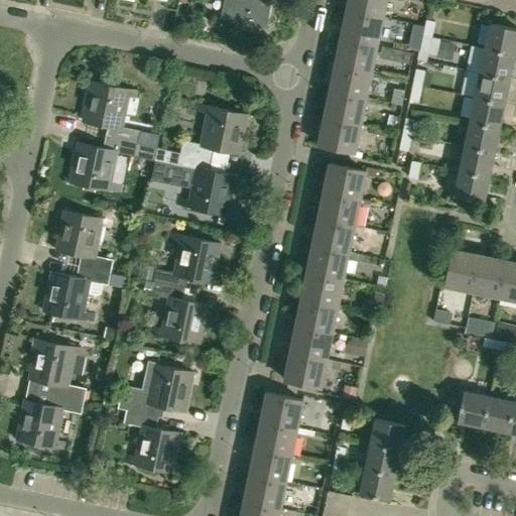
[(224,0),(221,18),(266,28),(271,4),(264,2),(264,0),(224,0)]
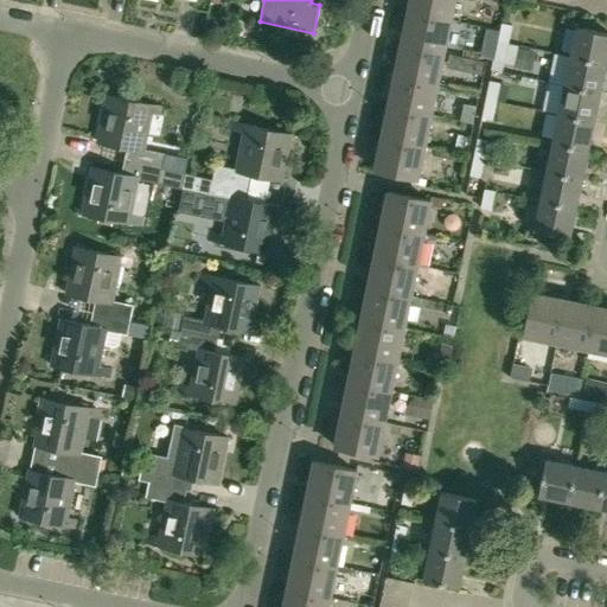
[(451,20),(454,0),(409,0),(408,11),(451,20)]
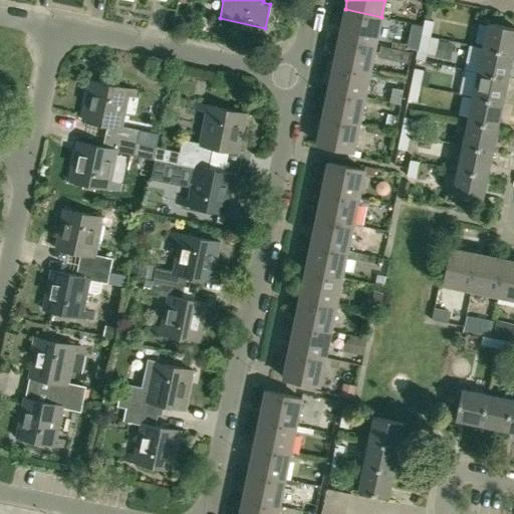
[(375,43),(381,17),(345,9),(339,36),(375,43)]
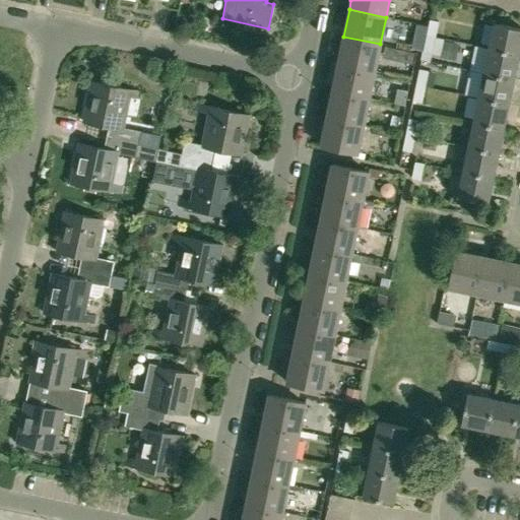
[(427,36),(436,38),(439,22),(430,20),(427,36)]
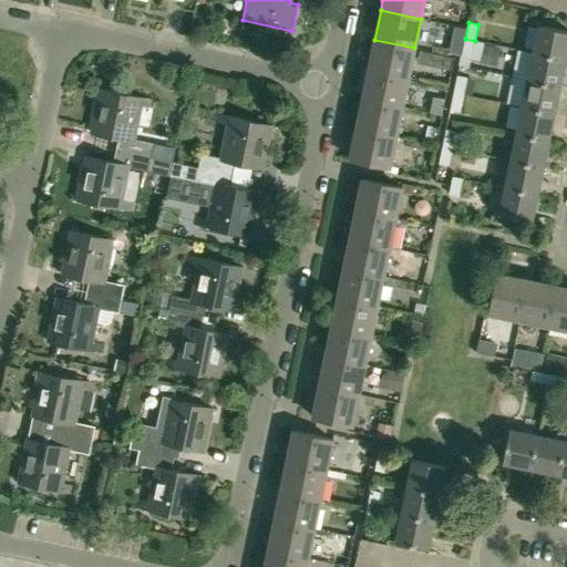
[(533,53),(566,60),(566,54),(566,31),(538,26),(533,53)]
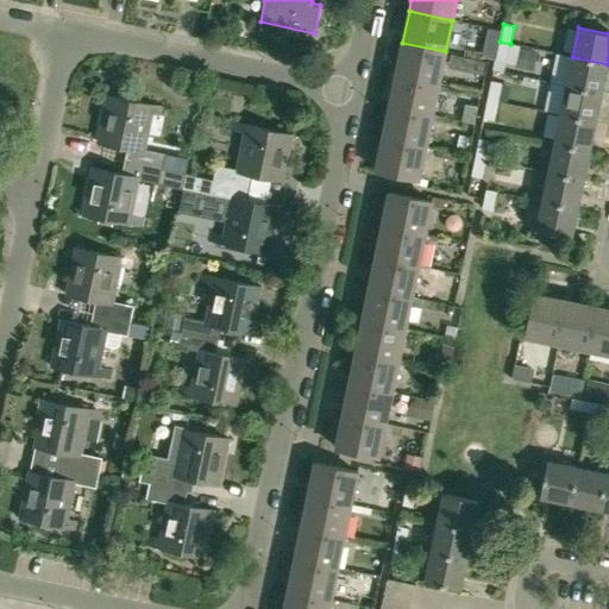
[(506,63),(510,44),(500,42),(496,61),(506,63)]
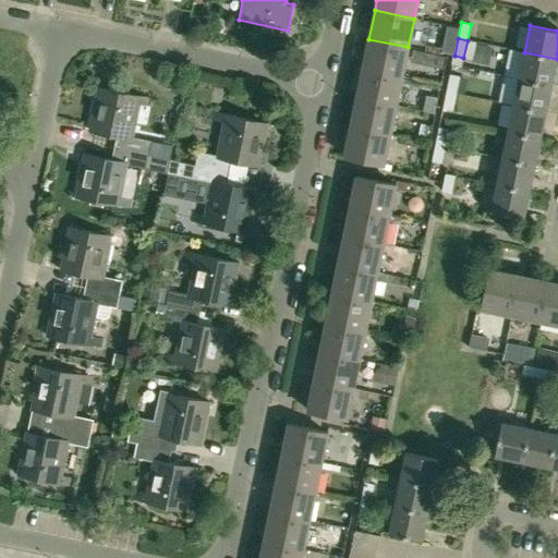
[(402,76),(408,47),(368,39),(363,69),(402,76)]
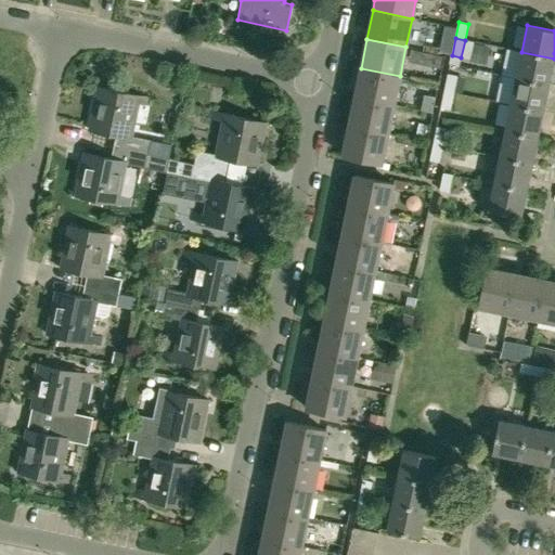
[(470,55),(469,60),(469,61),(470,61),(487,65),(491,47),(474,42),(470,55)]
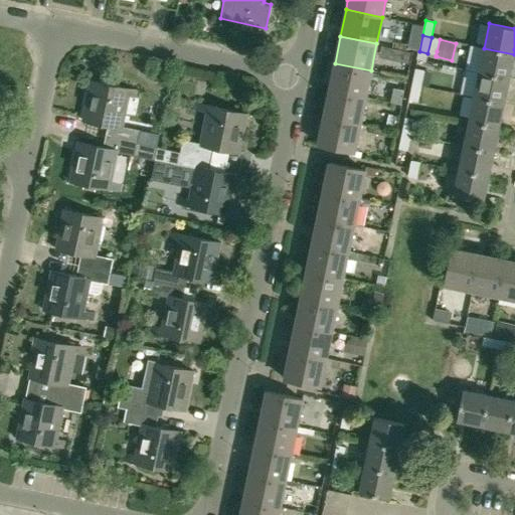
[(396,47),(394,60),(409,63),(412,51),(396,47)]
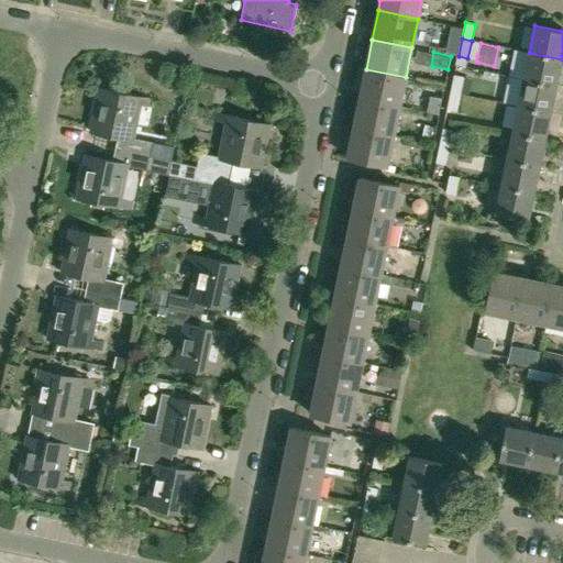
[(556,86),(562,59),(529,53),(523,79),(556,86)]
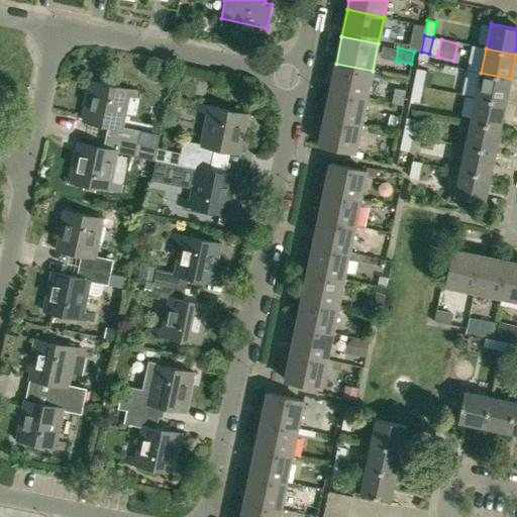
[(367,98),(373,71),(336,64),(330,90),(367,98)]
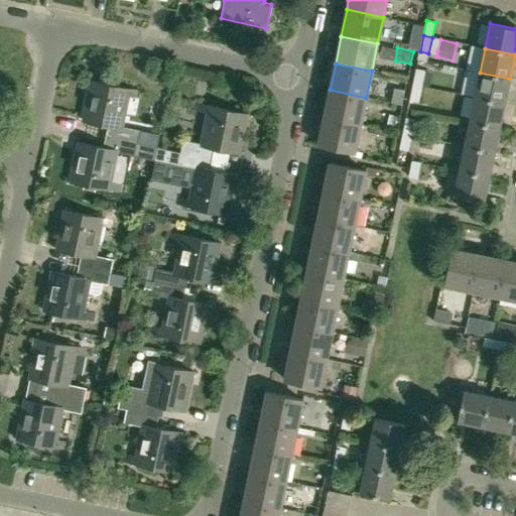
[(429,72),(424,71),(416,70),(413,85),(422,87),(426,88),(429,72)]
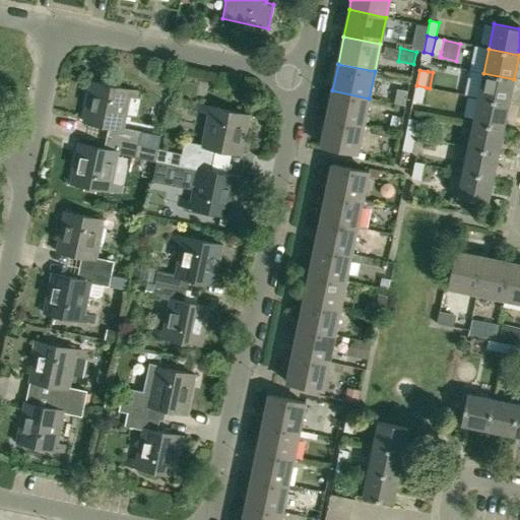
[(509,105),(514,79),(483,73),(478,99),(509,105)]
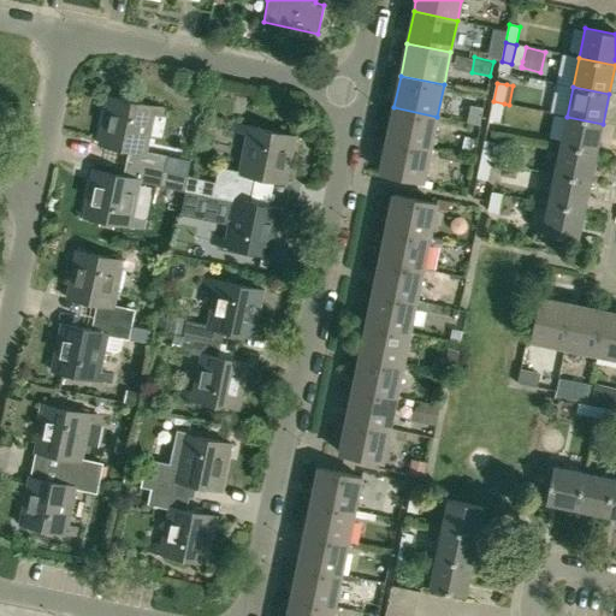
[(128,164),(165,171),(167,157),(144,152),(152,116),(167,118),(169,110),(108,98),(99,144),(130,150),(128,164)]
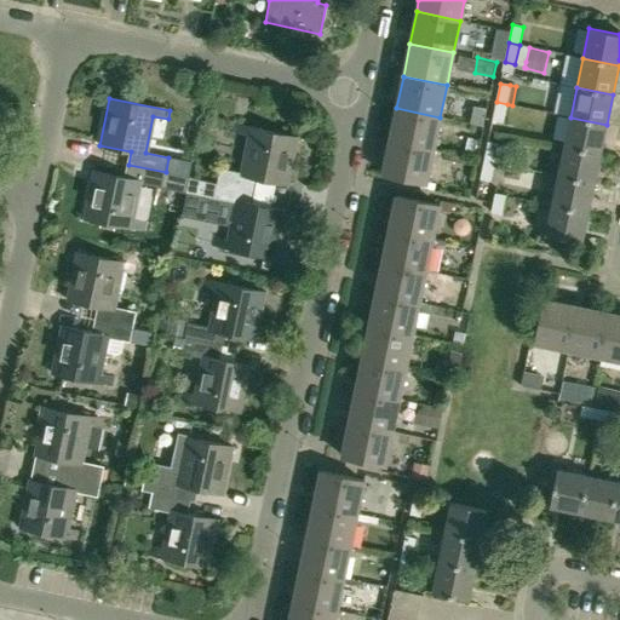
[(503,124),(507,104),(497,102),(493,121),(503,124)]
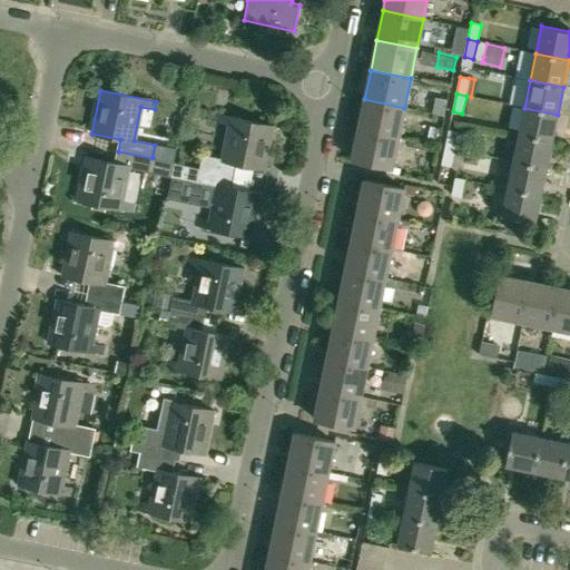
[(399,137),(404,108),(364,99),(359,129),(399,137)]
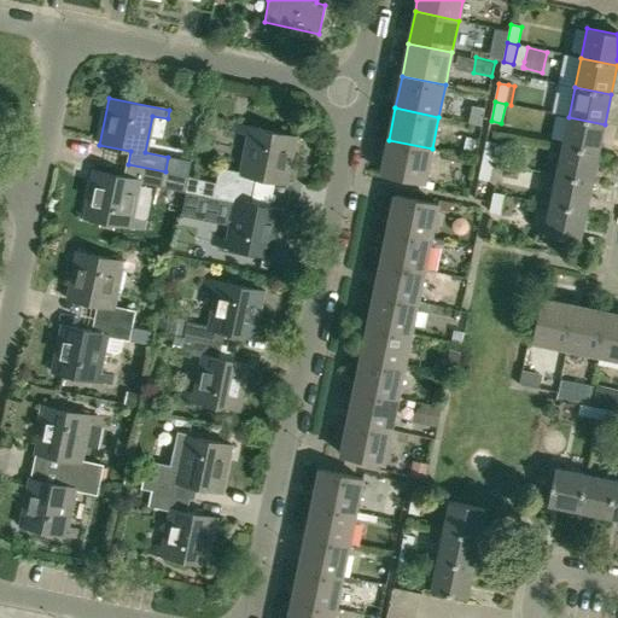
[(473,108),(470,123),(482,126),(483,118),(485,110),(473,108)]
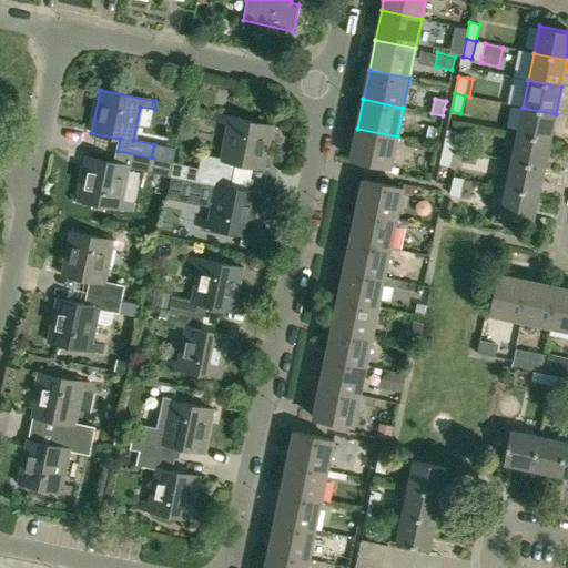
[(550,141),(556,114),(523,108),(517,134),(550,141)]
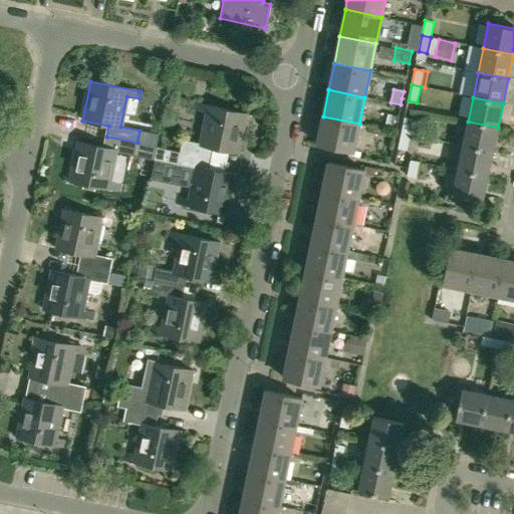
[(180,152),(210,159),(213,148),(239,154),(247,114),(197,103),(195,110),(208,112),(201,144),(182,140),(180,152)]
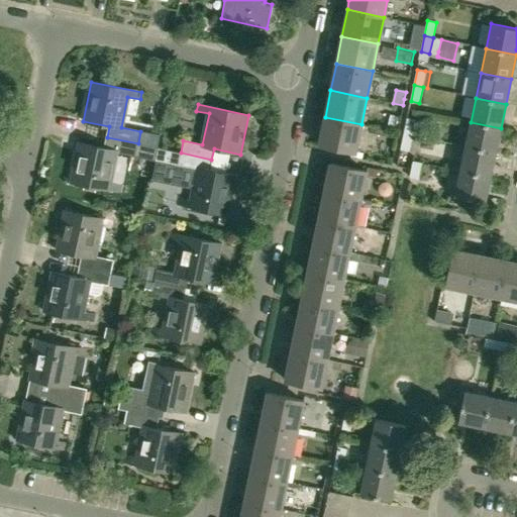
[(397,120),(398,116),(391,114),(390,118),(389,125),(396,126),(397,120)]
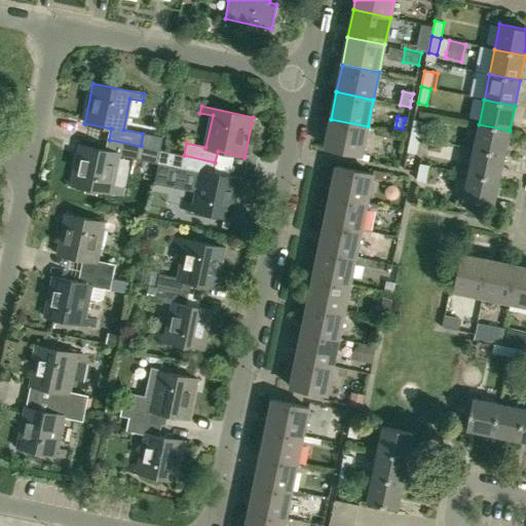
[(362,155),(368,126),(331,119),(325,147),(362,155)]
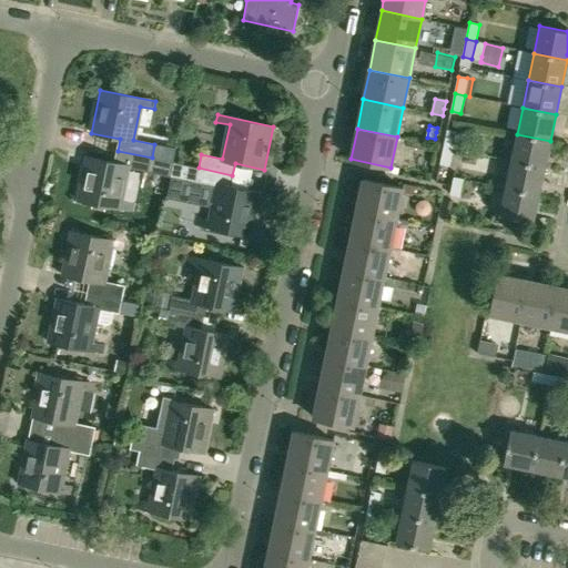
[(444,146),(453,149),(456,132),(447,130),(444,146)]
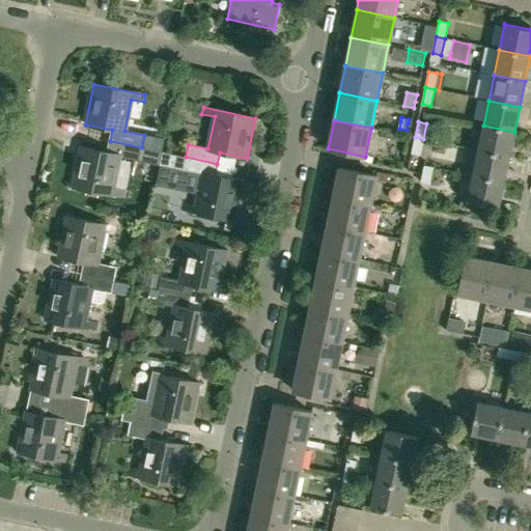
[(509,157),(514,132),(483,126),(478,150),(509,157)]
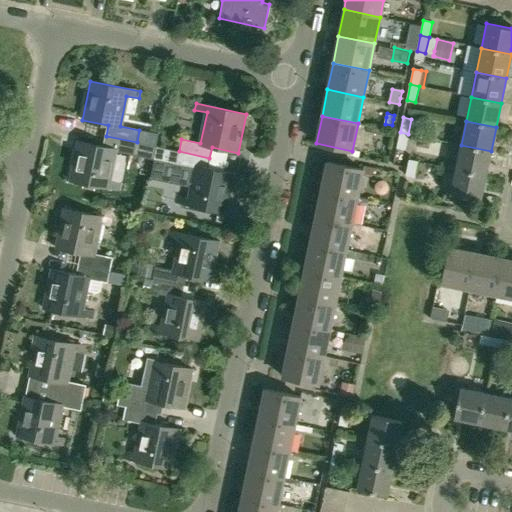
[(408,134),(400,132),(397,148),(405,150),(408,134)]
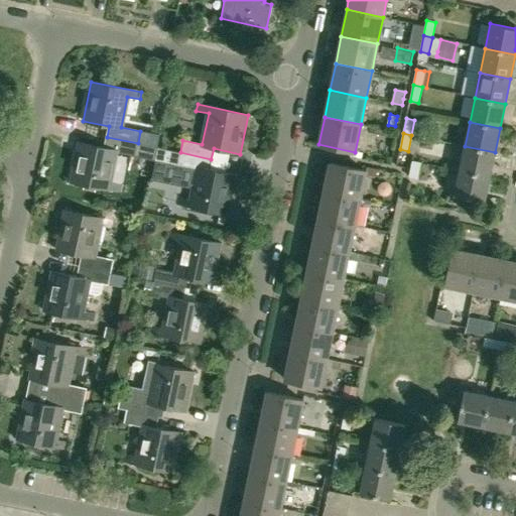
[(157,147),(138,143),(107,137),(105,147),(78,142),(70,181),(121,192),(122,185),(110,182),(116,152),(154,160),(157,147)]
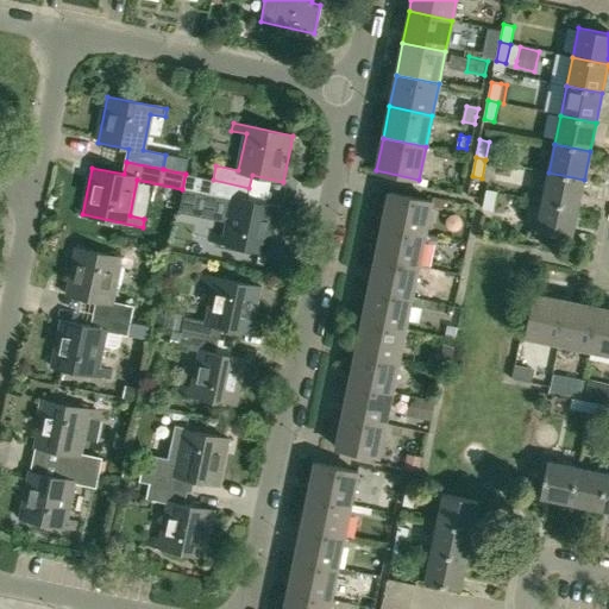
[(578,209),(584,180),(548,173),(542,201),(578,209)]
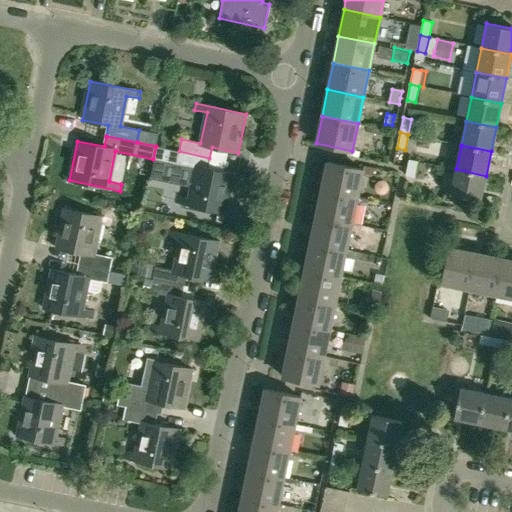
[(209,158),(179,151),(156,146),(153,159),(195,168),(189,198),(176,195),(175,202),(225,213),(234,174),(207,168),(209,158)]
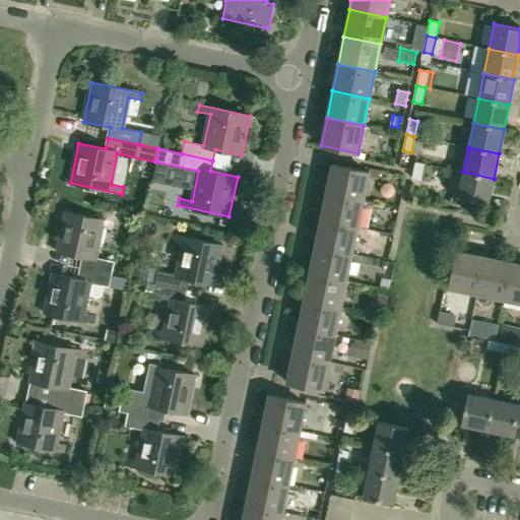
[(415,163),(413,170),(411,178),(420,180),(425,165),(415,163)]
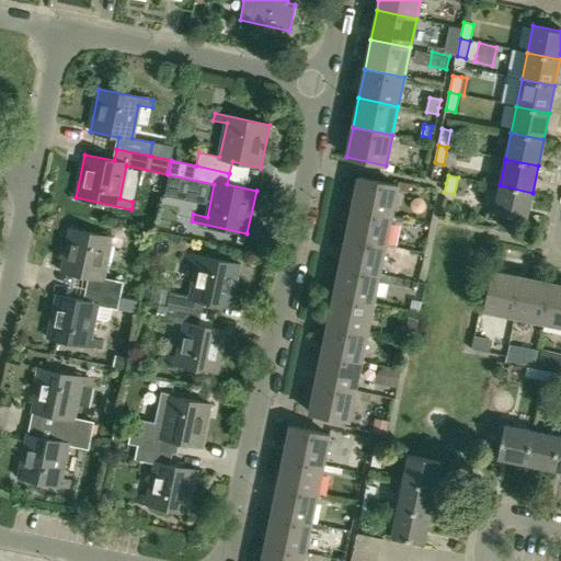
[(352,207),(391,216),(398,185),(358,178),(352,207)]
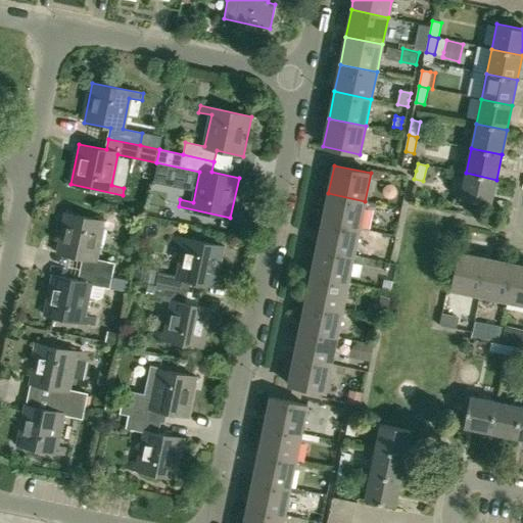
[(491,204),(496,180),(466,173),(461,198),(491,204)]
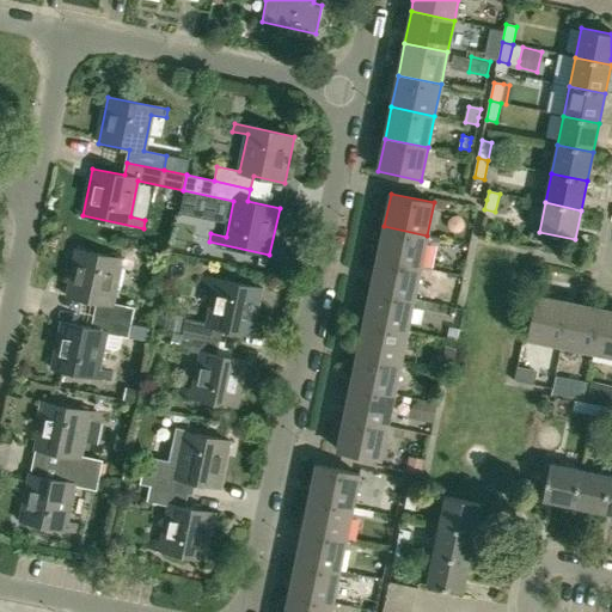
[(421,267),(427,236),(384,226),(378,258),(421,267)]
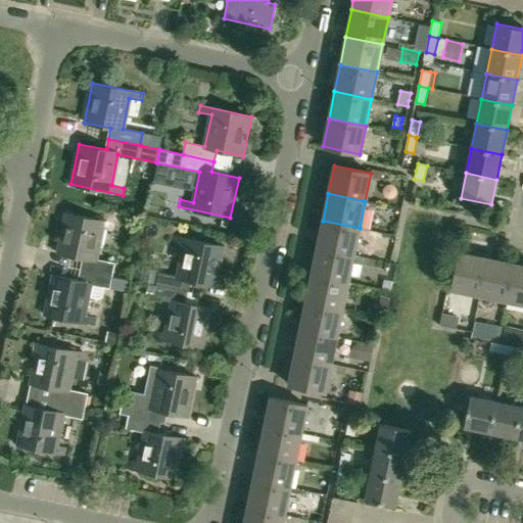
[(81,270),(112,276),(115,263),(96,258),(102,228),(114,231),(116,224),(64,212),(56,252),(83,258),(81,270)]
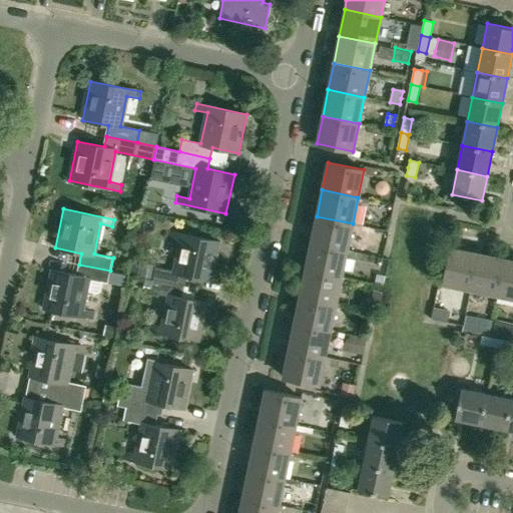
[(347,250),(353,223),(317,216),(311,242),(347,250)]
